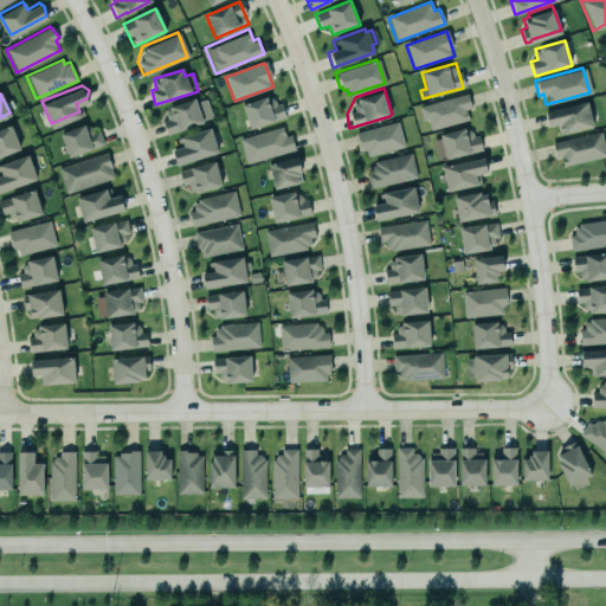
[(465,94),(469,108),(463,110),(463,111),(464,111),(466,120),(429,130),(425,120),(420,121),(417,107),(465,94)]
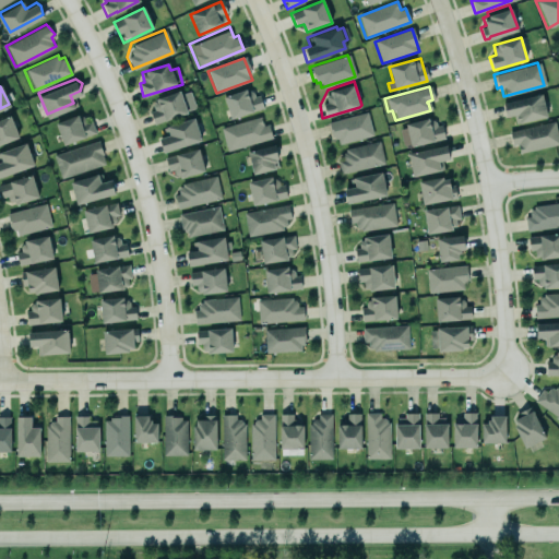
[(221,96),(242,88),(244,92),(249,91),(251,92),(252,96),(258,94),(263,108),(228,120),(221,96)]
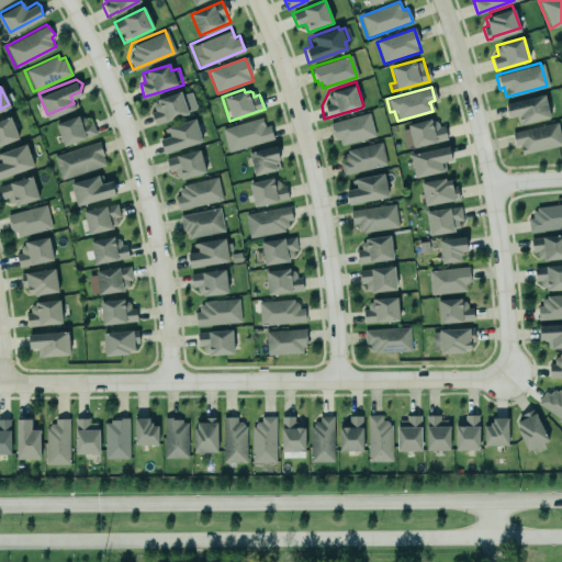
[(197,113),(191,91),(153,100),(155,111),(150,112),(153,123),(197,113)]
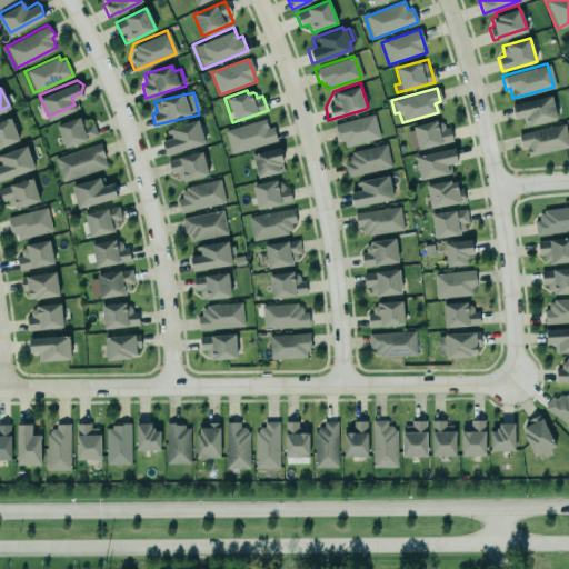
[(522,119),(525,127),(557,120),(551,97),(511,105),(515,120),(522,119)]
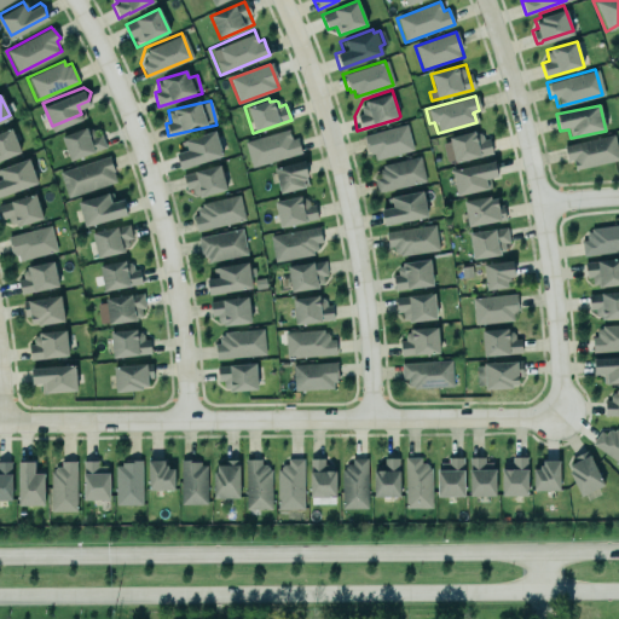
[(61,131),(84,122),(91,138),(99,134),(105,144),(70,157),(61,131)]
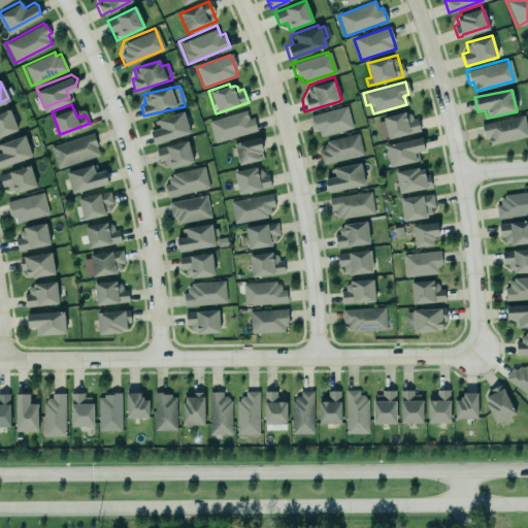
[(308,116),(344,105),(351,128),(319,136),(317,131),(314,132),(314,129),(311,129),(308,116)]
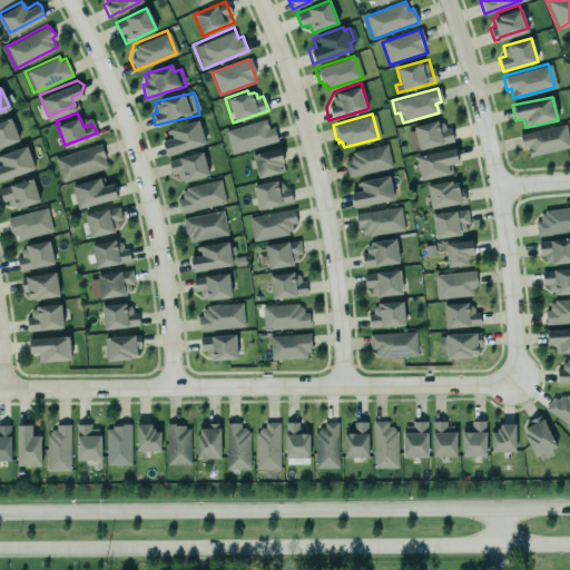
[(0,120),(8,118),(17,141),(0,147),(0,120)]
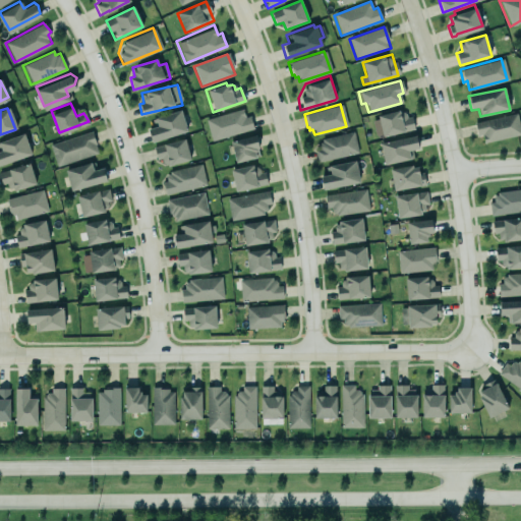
[(205,119),(240,108),(245,117),(249,117),(253,121),(253,129),(211,140),(205,119)]
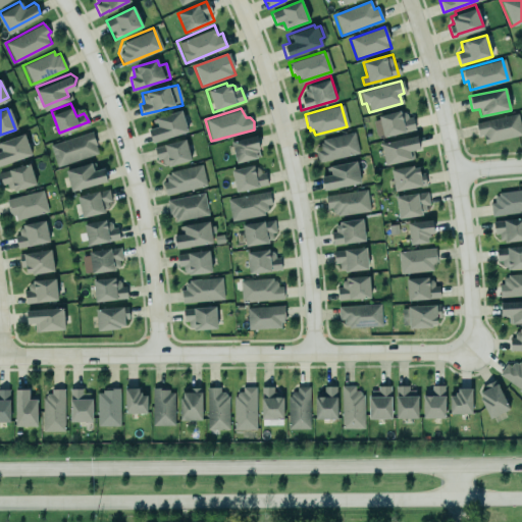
[(188,132),(180,110),(153,119),(156,127),(148,131),(152,144),(188,132)]
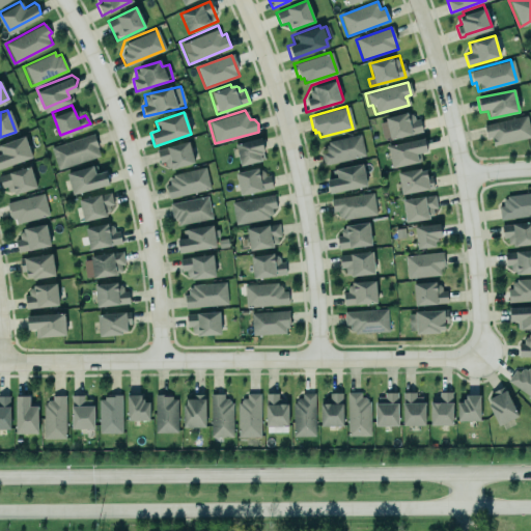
[(421,132),(389,140),(388,136),(382,138),(378,122),(384,120),(383,118),(407,112),(407,115),(410,114),(412,116),(413,119),(417,118),(421,132)]
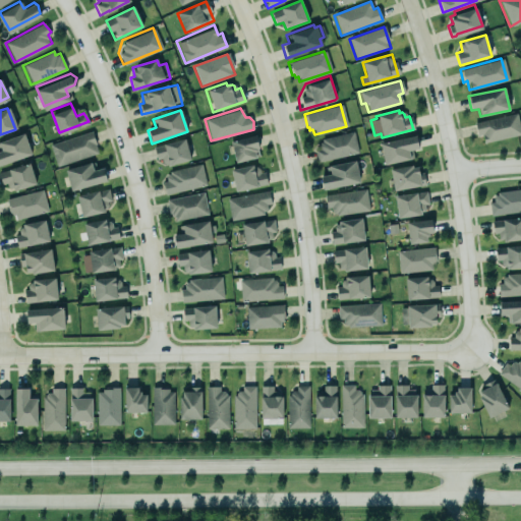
[(473,122),(516,112),(520,133),(482,142),(480,133),(476,134),(473,122)]
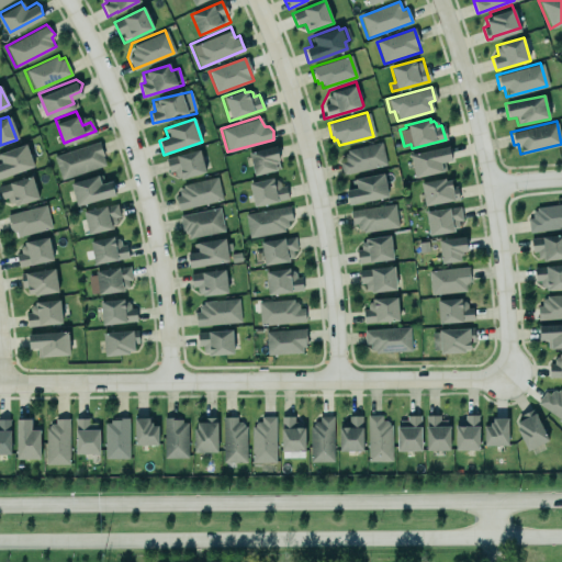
[(52,156),(97,141),(101,155),(100,155),(103,165),(59,179),(52,156)]
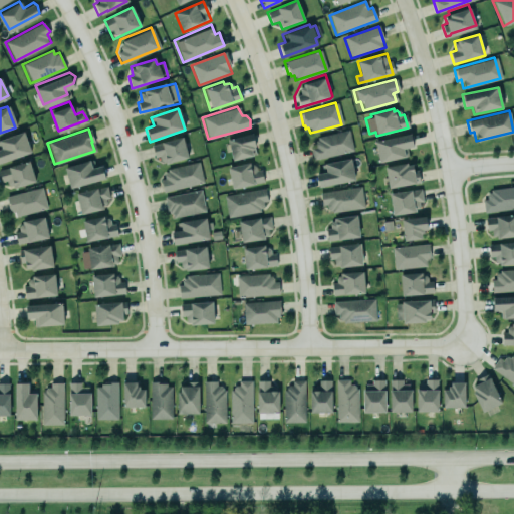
[(313,161),(353,151),(348,130),(314,139),(316,146),(310,148),(313,161)]
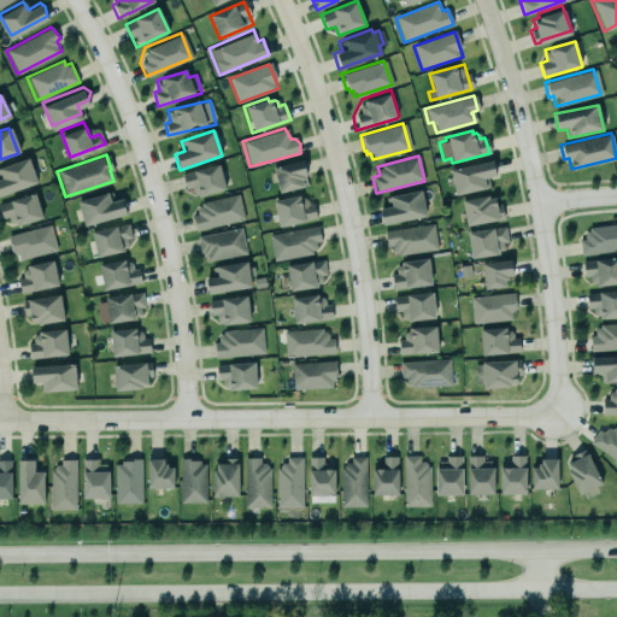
[(0,177),(0,197),(36,184),(28,158),(0,166),(0,170),(3,177),(0,177)]
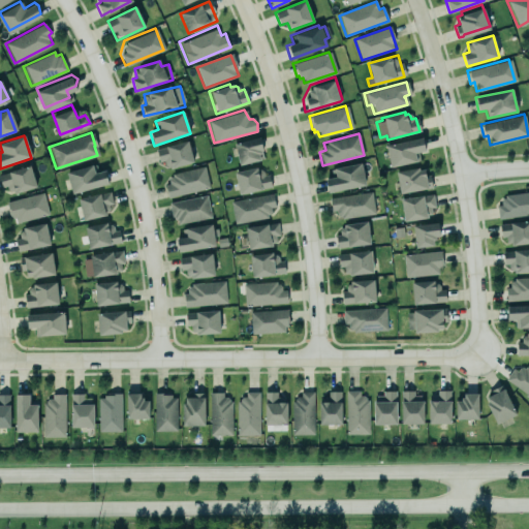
[(234,144),(239,165),(265,159),(258,137),(234,144)]
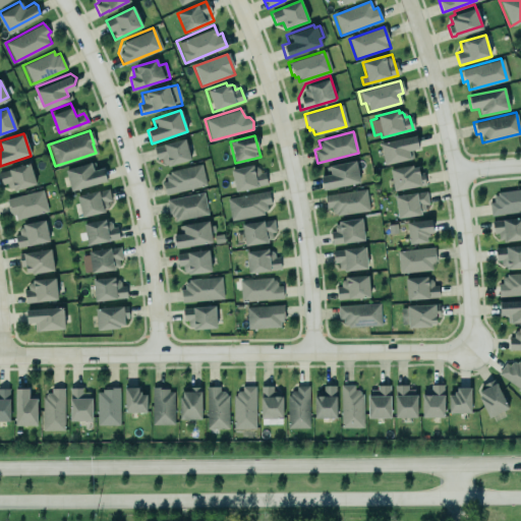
[(414,135),(378,143),(383,165),(408,160),(408,159),(412,158),(410,151),(417,149),(414,135)]
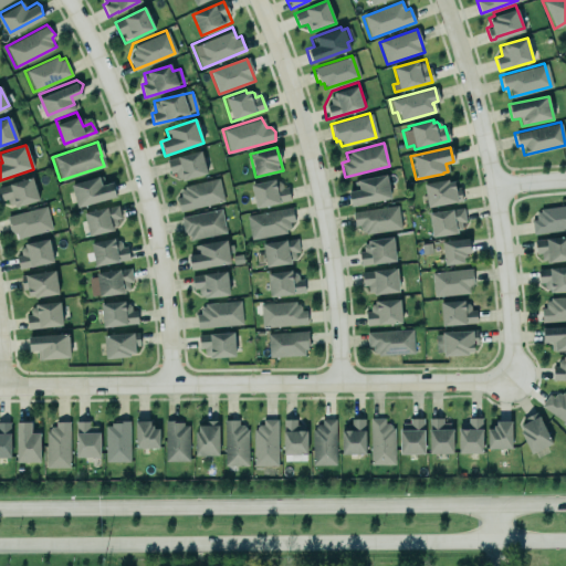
[(167,158),(171,181),(206,176),(201,153),(167,158)]
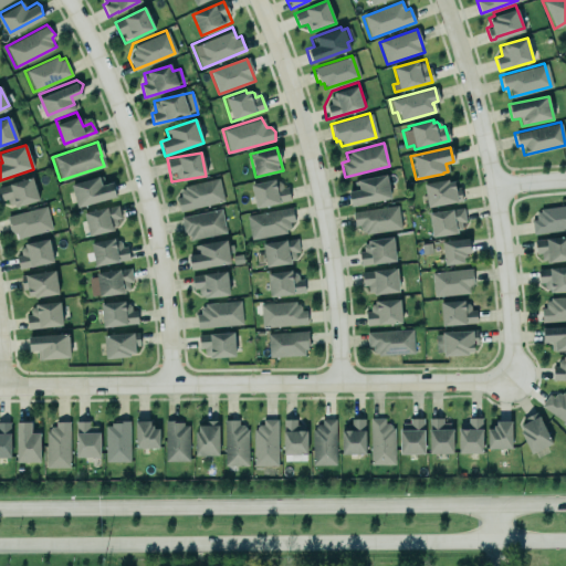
[(69,178),(100,170),(103,181),(111,180),(115,184),(118,195),(75,206),(69,178)]
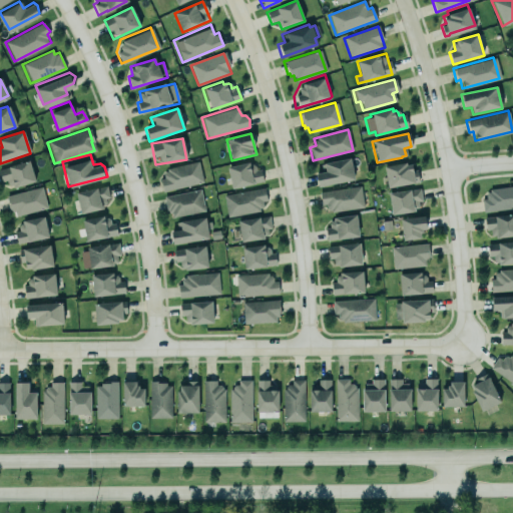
[(318,184),(353,176),(348,155),(324,160),(325,167),(315,170),(318,184)]
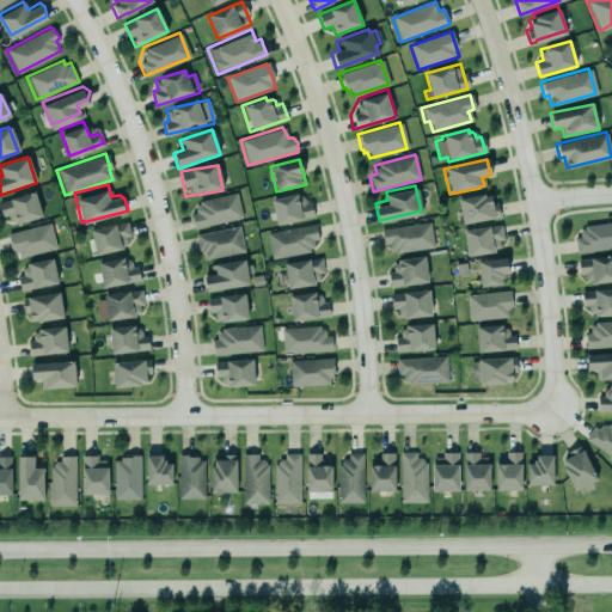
[(189,214),(197,199),(233,190),(239,218),(191,230),(189,214)]
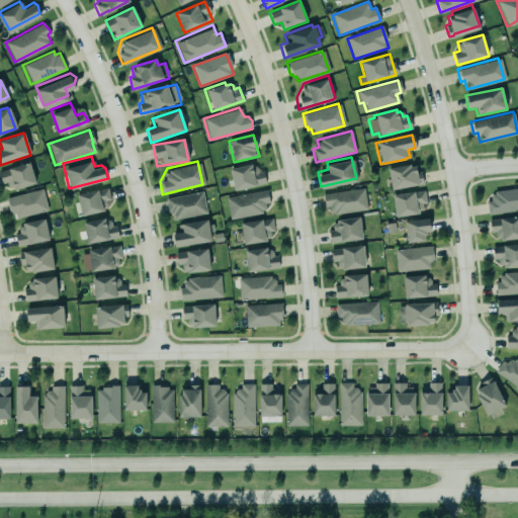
[(229,166),(234,187),(253,182),(254,184),(264,182),(262,171),(258,172),(256,165),(249,161),(229,166)]
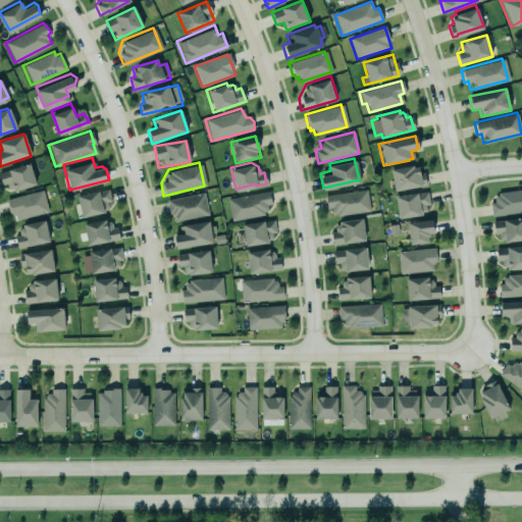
[(0,171),(0,180),(1,186),(6,183),(10,192),(36,186),(29,163),(0,171)]
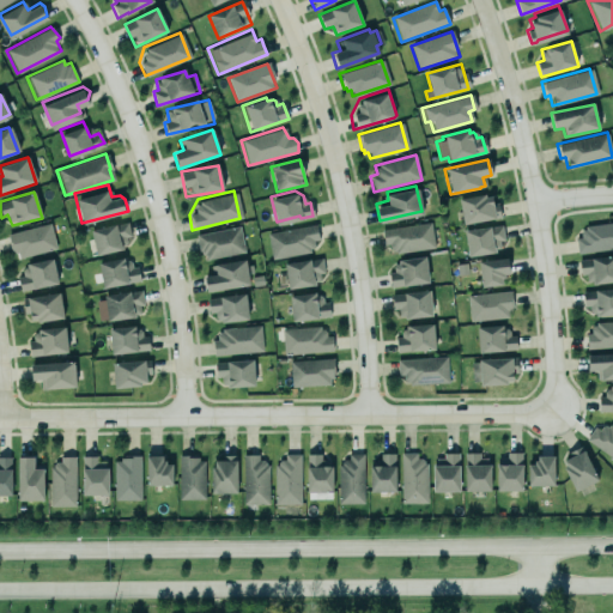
[(463,225),(499,218),(495,193),(459,200),(463,225)]
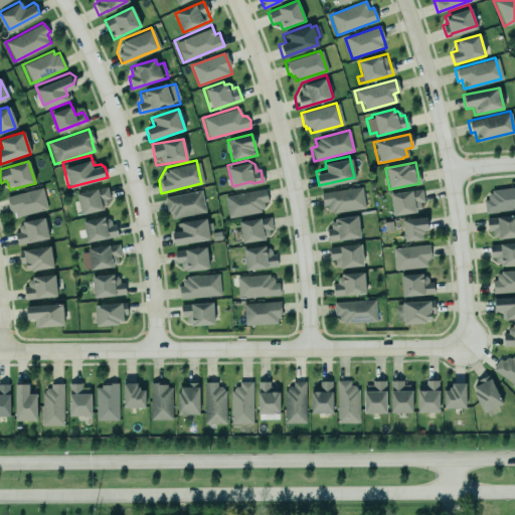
[(72,188),(106,180),(110,197),(104,198),(106,204),(79,211),(72,188)]
